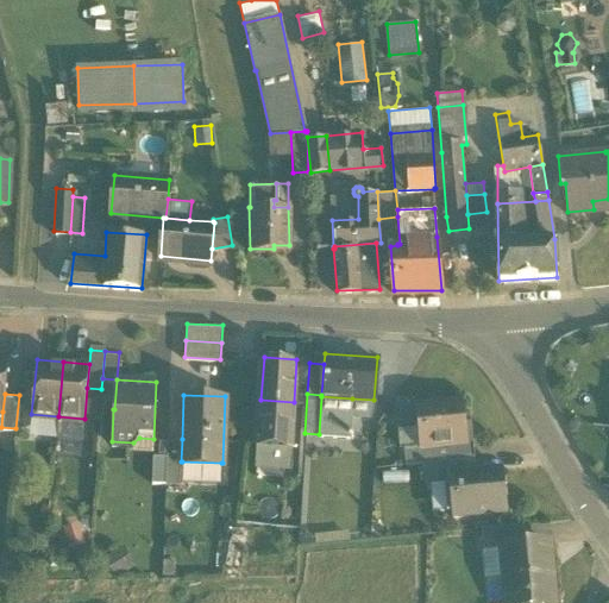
[(351,415),(352,399),(321,396),(319,434),(350,435),(351,415)]
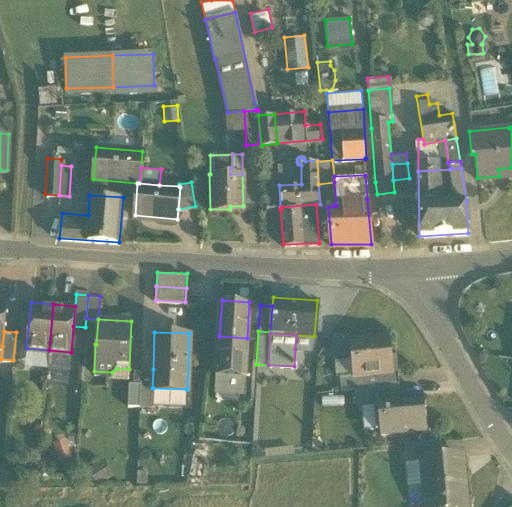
[(313,351),(314,336),(296,335),(295,349),(313,351)]
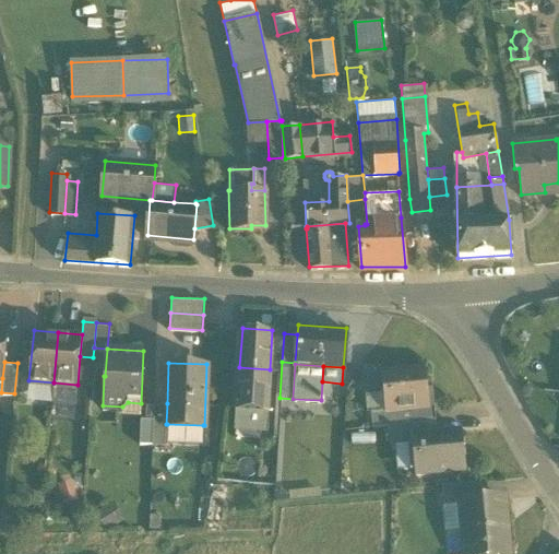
[(424,366),(382,370),(385,410),(408,408),(424,405),(421,388),(426,388),(424,366)]
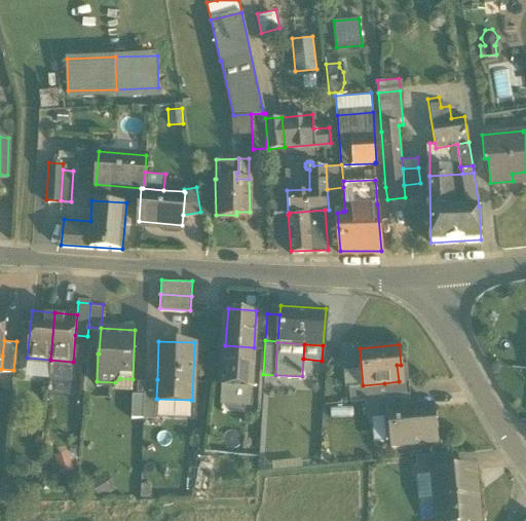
[(225,345),(222,382),(251,384),(254,347),(225,345)]
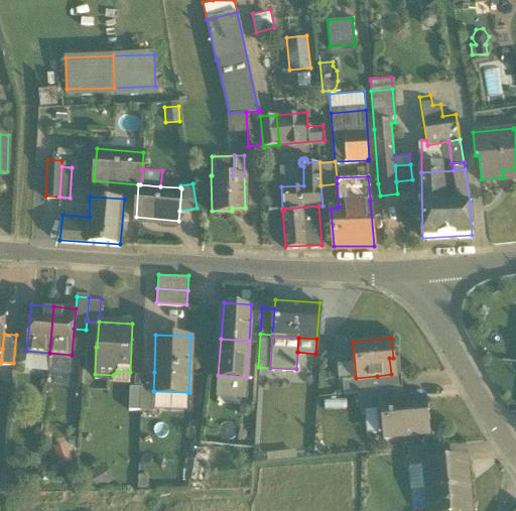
[(342,379),(356,378),(353,342),(338,343),(342,379)]
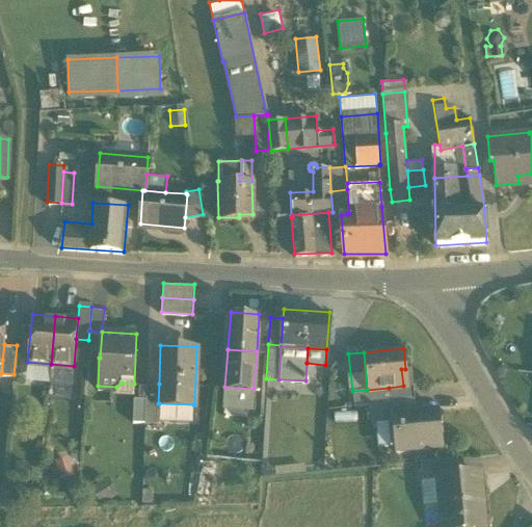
[(51,364),(27,362),(26,377),(49,380),(51,364)]
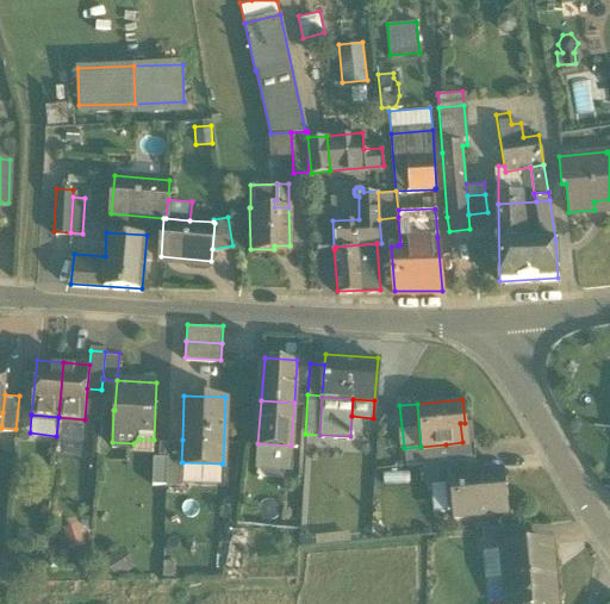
[(58,417),(56,436),(82,439),(85,419),(58,417)]
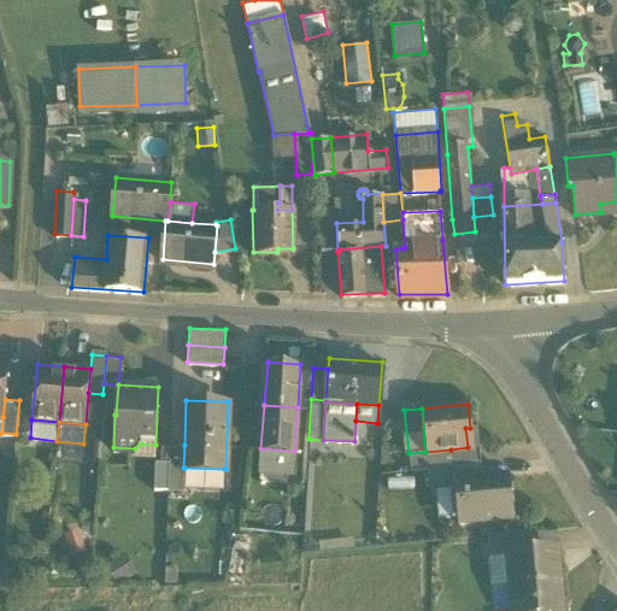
[(82,460),(83,444),(57,441),(56,458),(82,460)]
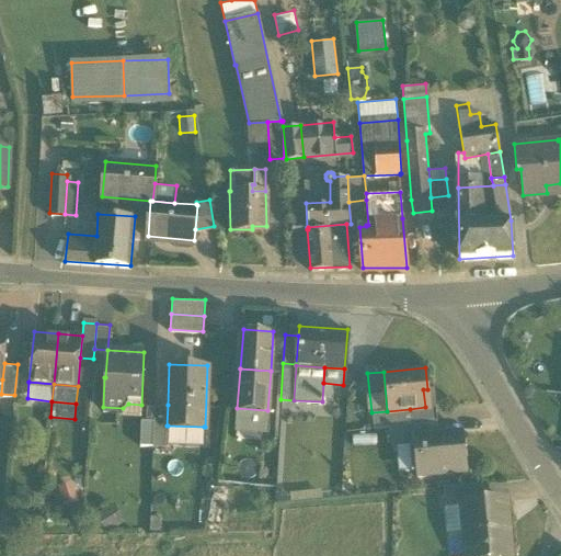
[(140,416),(141,405),(128,404),(123,408),(123,415),(140,416)]
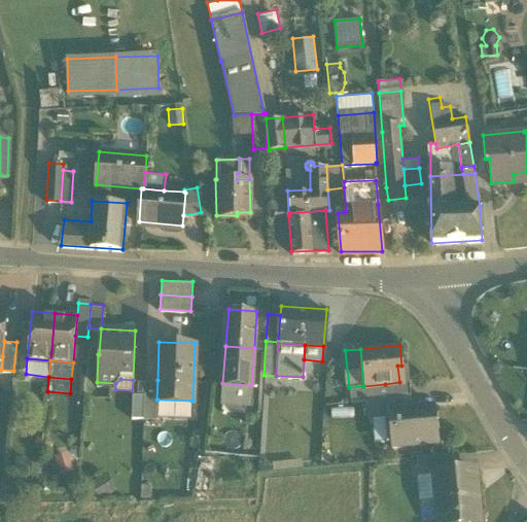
[(143,417),(157,417),(157,415),(157,399),(156,399),(157,380),(145,380),(144,392),(143,417)]
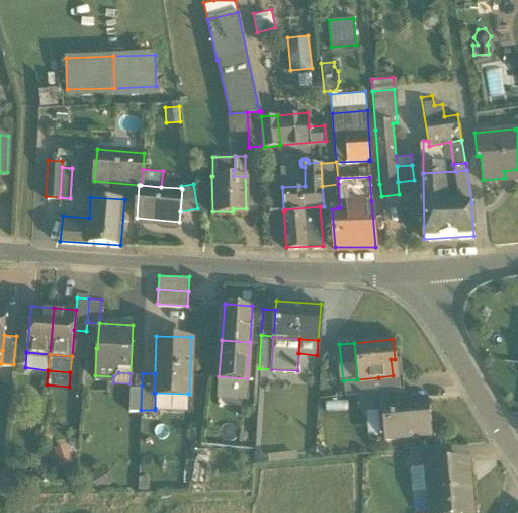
[(393,375),(378,377),(379,390),(403,388),(401,374),(396,374),(396,375),(393,375)]
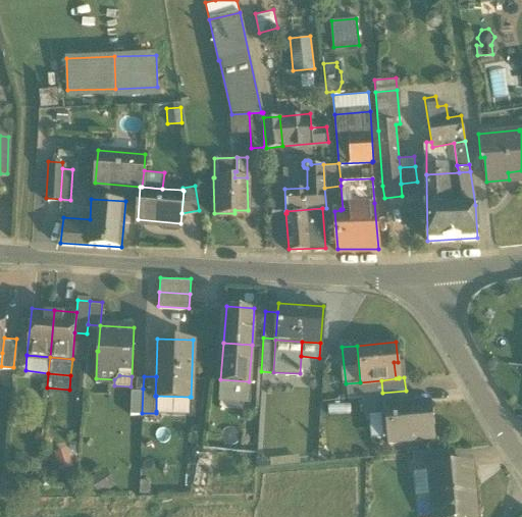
[(251,381),(249,381),(220,379),(219,394),(244,396),(244,390),(250,390),(251,381)]
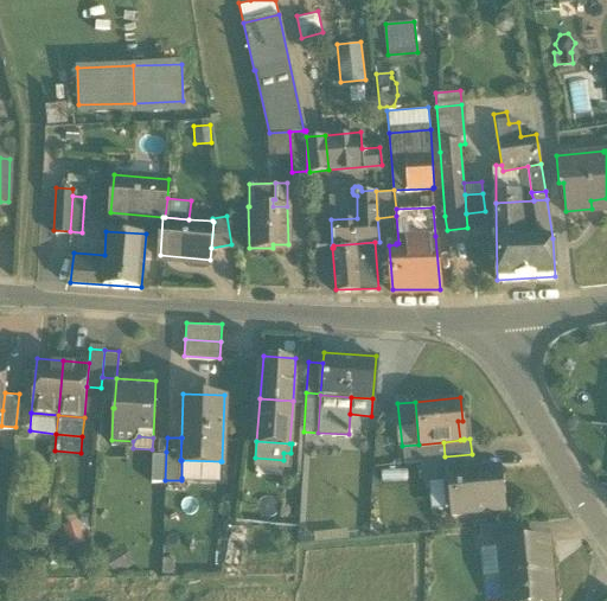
[(421,460),(445,456),(443,442),(419,445),(402,446),(404,461),(421,460)]
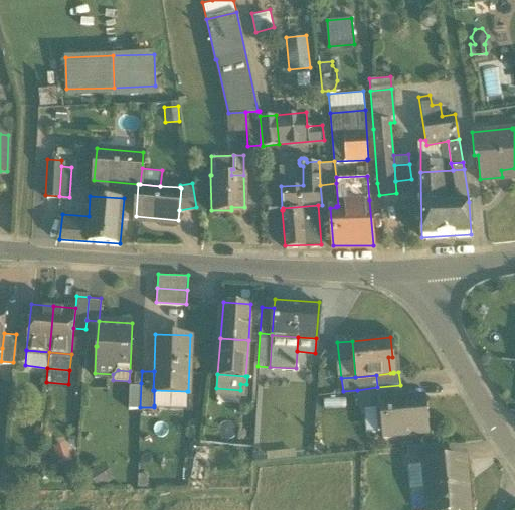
[(129,406),(140,407),(141,383),(130,383),(129,406)]
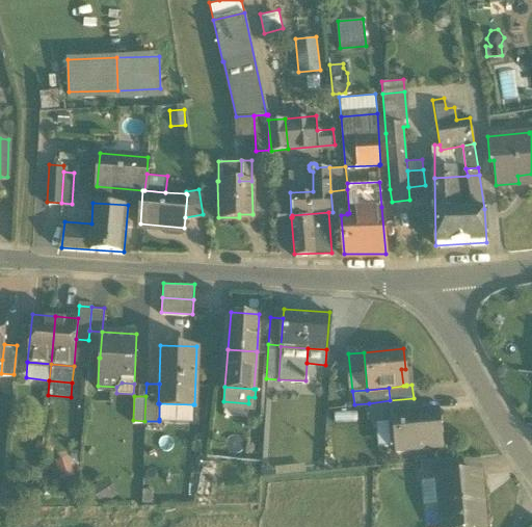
[(255,409),(255,397),(248,397),(248,403),(223,401),(223,406),(255,409)]
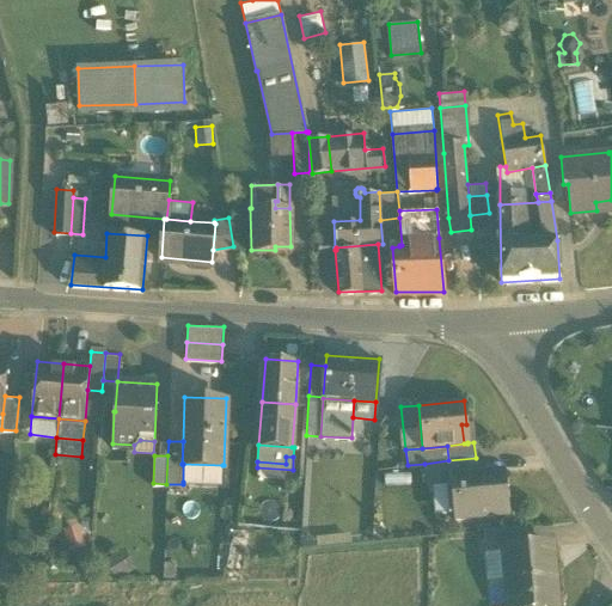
[(477,472),(476,458),(448,460),(451,475),(477,472)]
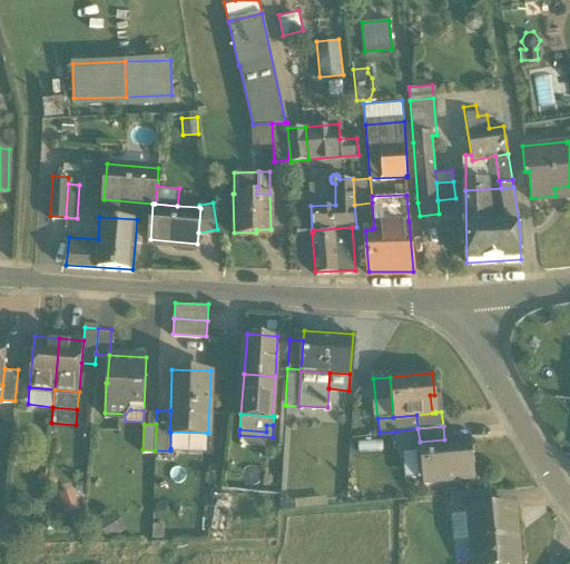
[(418,428),(395,432),(396,443),(403,449),(420,447),(420,442),(418,428)]
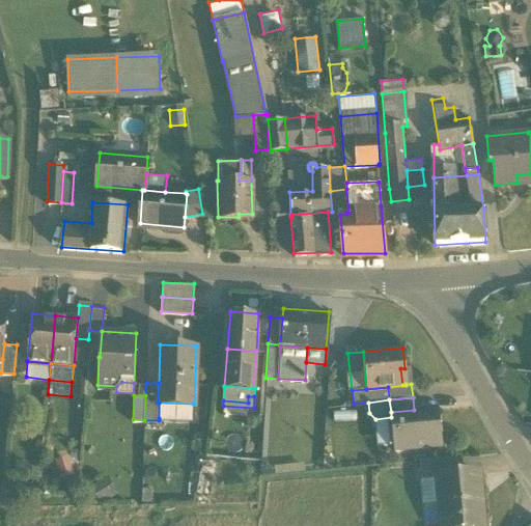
[(193,404),(159,403),(159,418),(192,420),(193,404)]
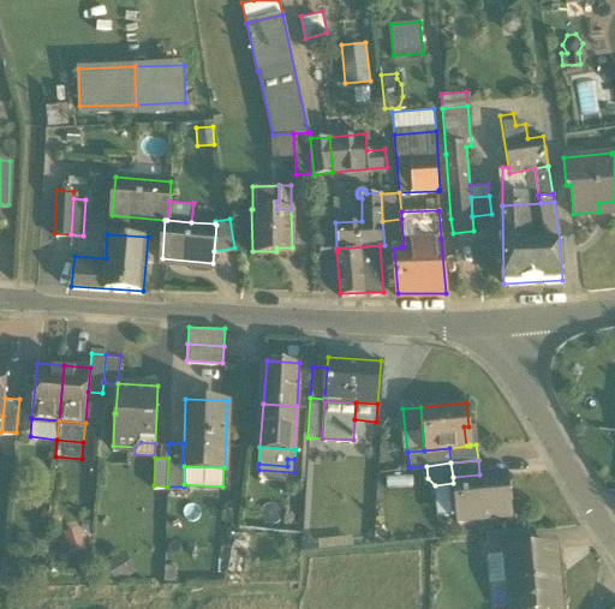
[(479,475),(453,477),(453,483),(455,512),(457,520),(512,514),(507,471),(479,475)]
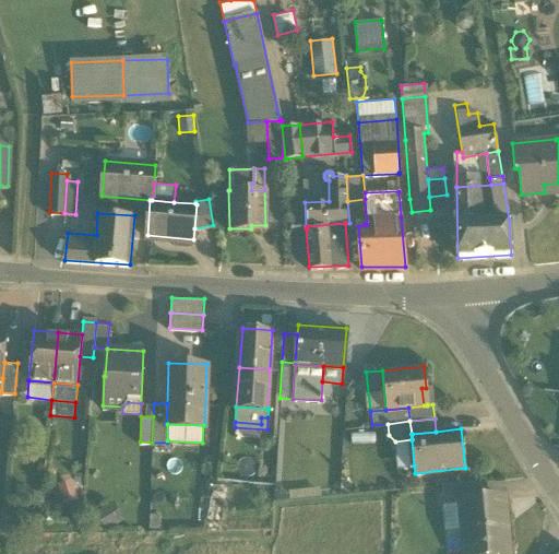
[(397,467),(414,466),(412,439),(395,441),(397,467)]
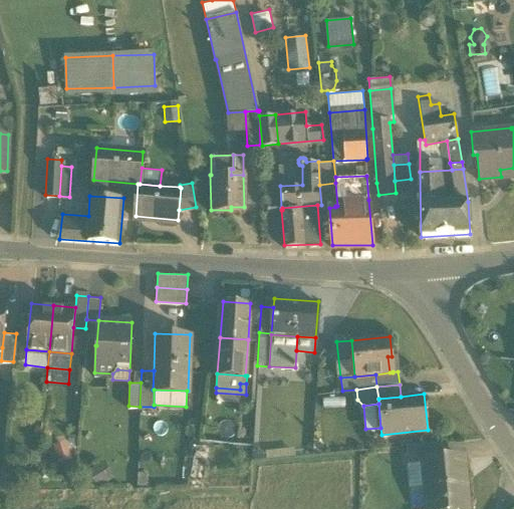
[(71,457),(65,440),(52,443),(58,461),(71,457)]
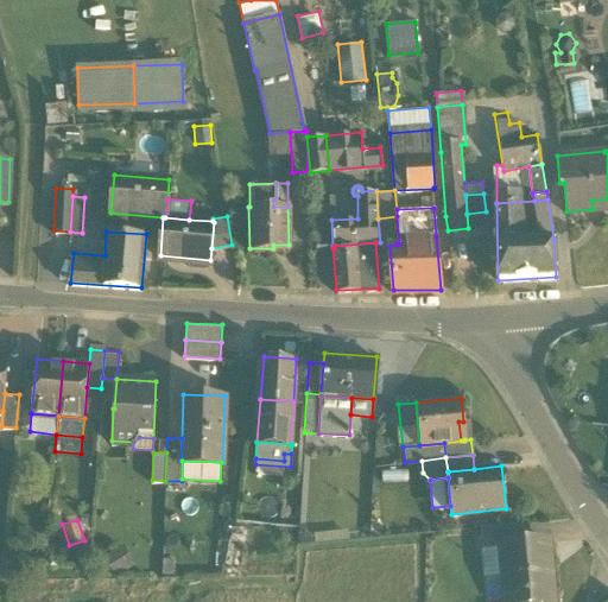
[(480,526),(482,546),(500,545),(499,544),(524,542),(523,521),(480,526)]
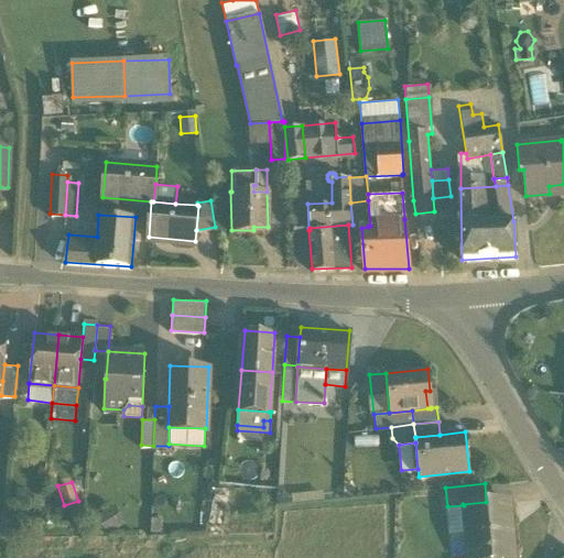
[(466,531),(468,557),(513,554),(509,500),(486,502),(463,504),(464,505),(466,531)]
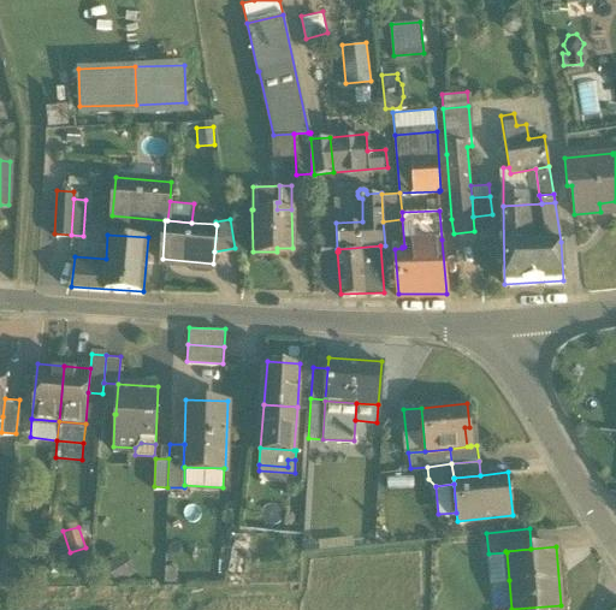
[(136,570),(123,550),(104,562),(117,582),(136,570)]
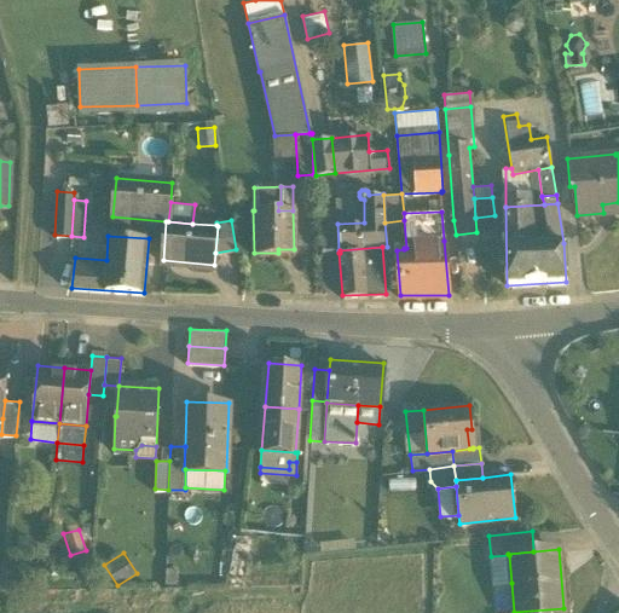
[(509,555),(491,556),(493,584),(512,583),(509,555)]
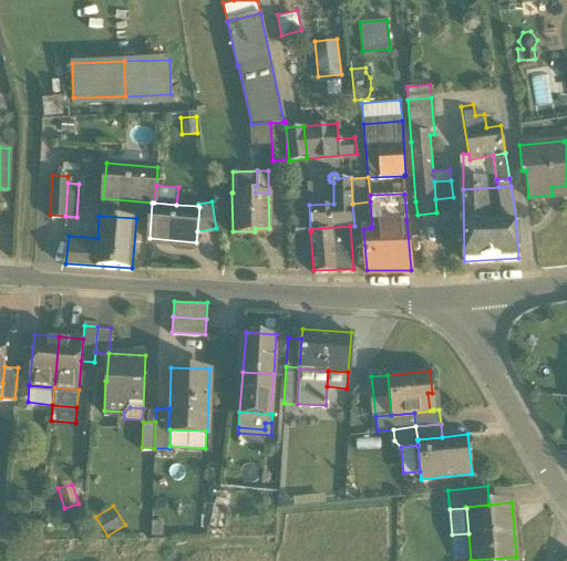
[(163,518),(151,518),(151,536),(163,536),(163,518)]
